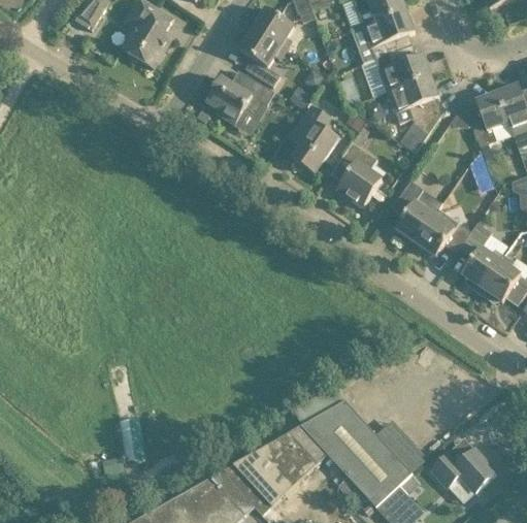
[(86,0),(71,17),(91,29),(108,1),(106,0),(86,0)]
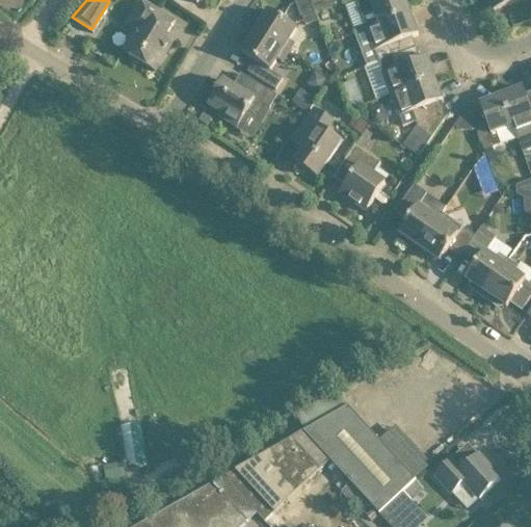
[(174,18),(145,0),(138,0),(126,20),(136,26),(123,48),(154,68),(174,36),(165,32),(174,18)]
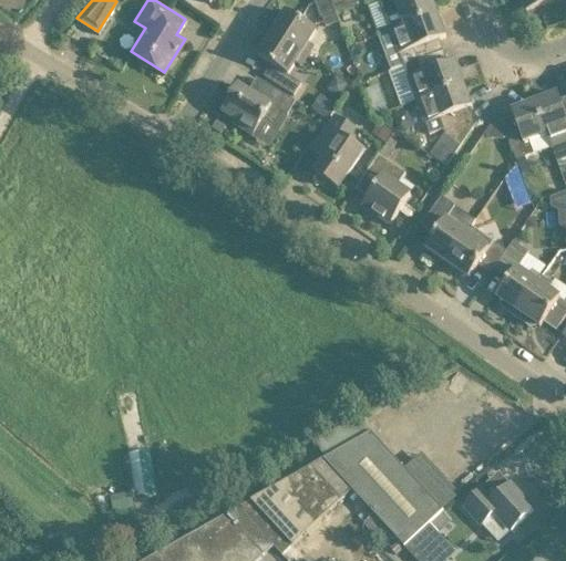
[(333,10),(333,9),(330,0),(314,0),(319,14),(333,10)]
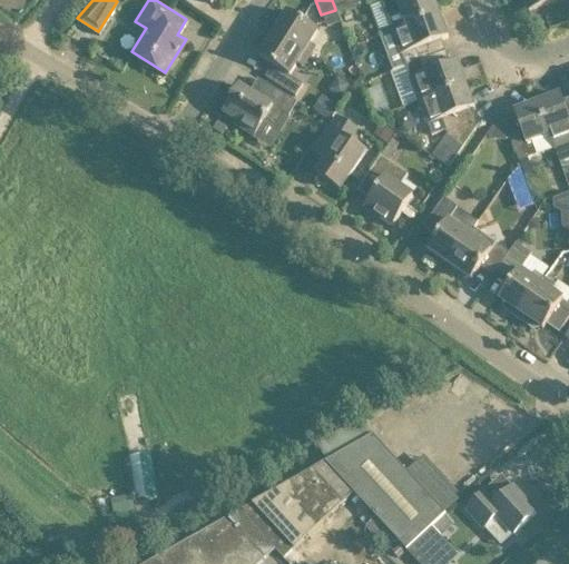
[(332,0),(335,9),(347,3),(346,0),(332,0)]
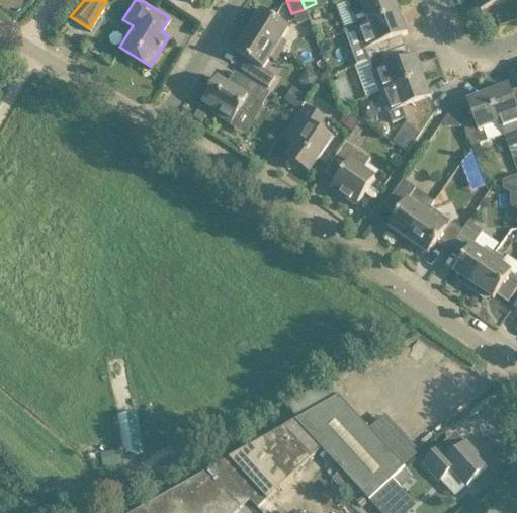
[(346,0),(356,24),(368,20),(398,9),(395,0),(346,0)]
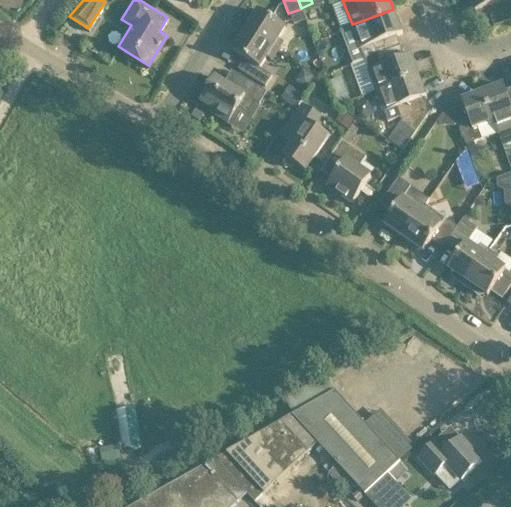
[(468,0),(469,3),(472,2),(477,15),(489,11),(494,9),(492,2),(497,0),(468,0)]
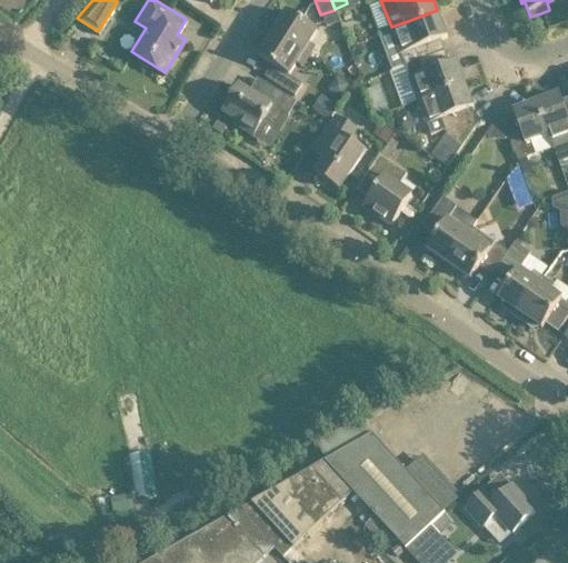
[(287,8),(272,31),(307,53),(314,43),(308,40),(316,27),(287,8)]
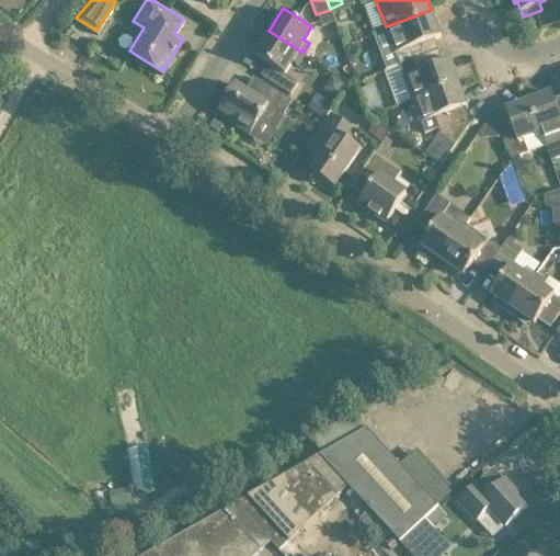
[(399,22),(386,26),(399,61),(438,47),(434,35),(440,33),(431,10),(399,22)]
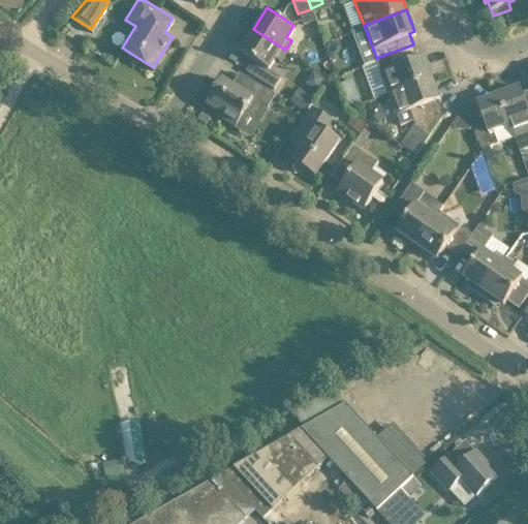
[(279,59),(285,50),(253,29),(240,50),(252,58),(245,68),(262,80),(273,86),(280,74),(268,67),(275,56),(279,59)]
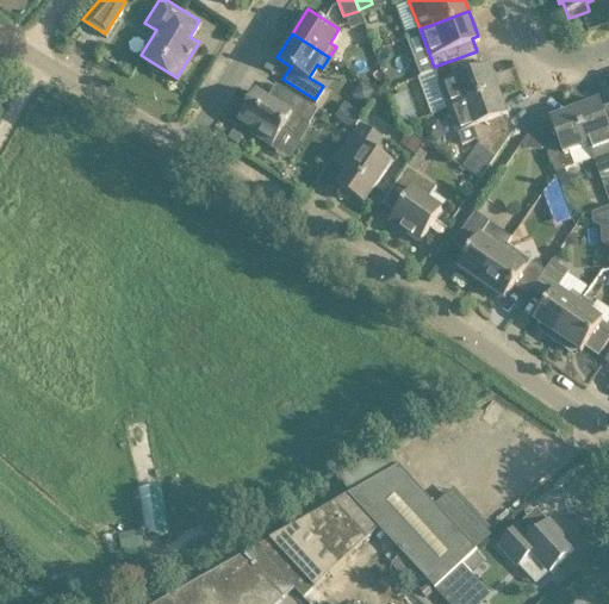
[(436,80),(446,105),(497,86),(488,61),(482,63),(477,51),(434,67),(439,79),(436,80)]
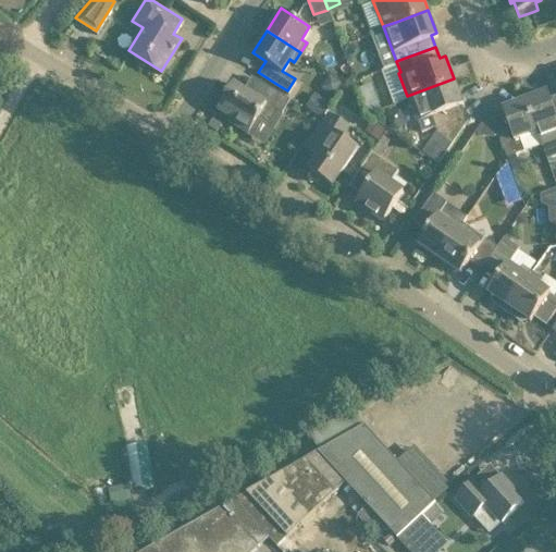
[(362,73),(369,94),(387,87),(381,66),(362,73)]
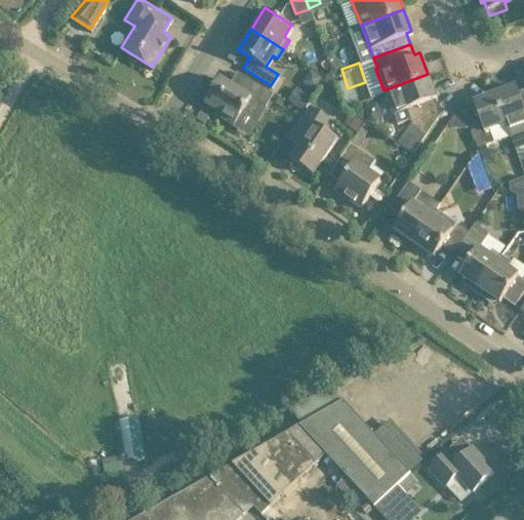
[(244,74),(236,86),(218,75),(203,101),(215,108),(213,112),(233,123),(242,108),(253,114),(260,102),(265,105),(273,91),(244,74)]
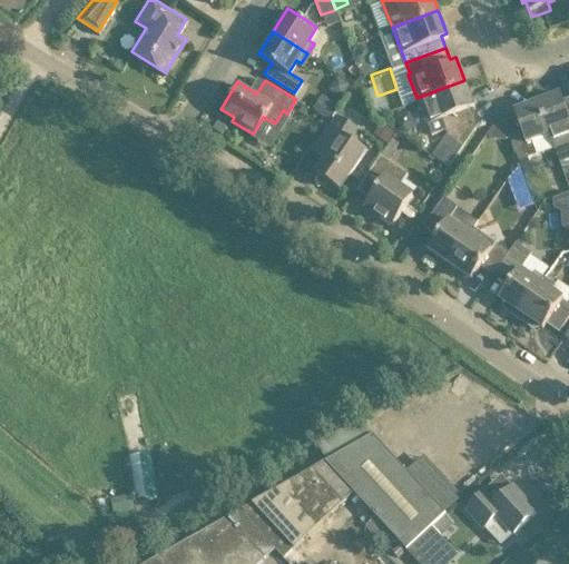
[(432,92),(417,98),(425,124),(427,122),(430,131),(444,127),(448,135),(435,154),(448,164),(461,145),(474,126),(467,106),(473,104),(464,80),(432,92)]
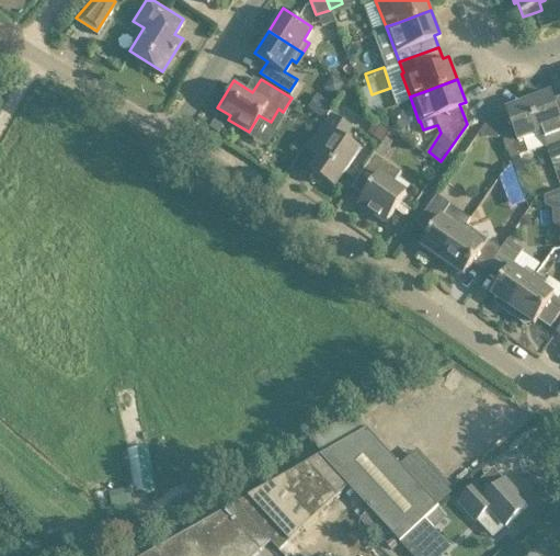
[(550,89),(527,97),(540,131),(545,144),(550,156),(559,151),(559,91),(553,94),(550,89)]
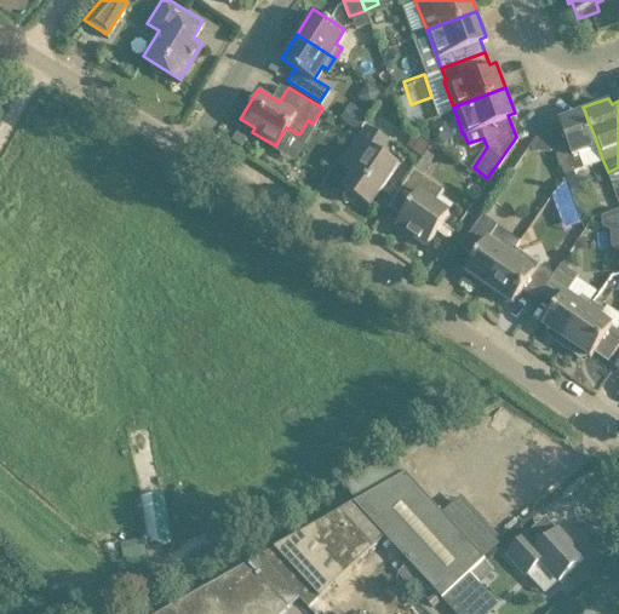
[(354,103),(343,118),(355,126),(365,110),(354,103)]
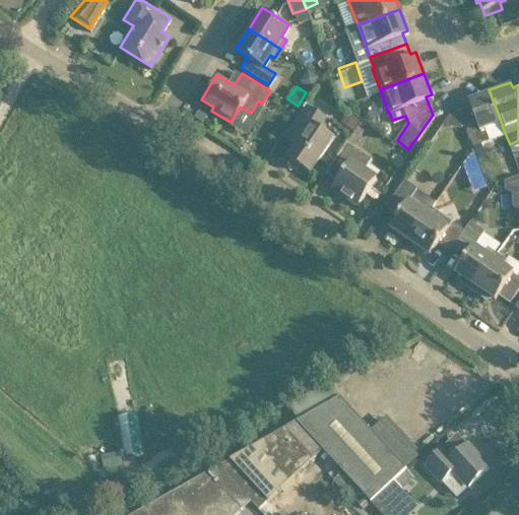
[(469,104),(459,108),(464,122),(472,145),(505,133),(501,121),(489,89),(467,98),(469,104)]
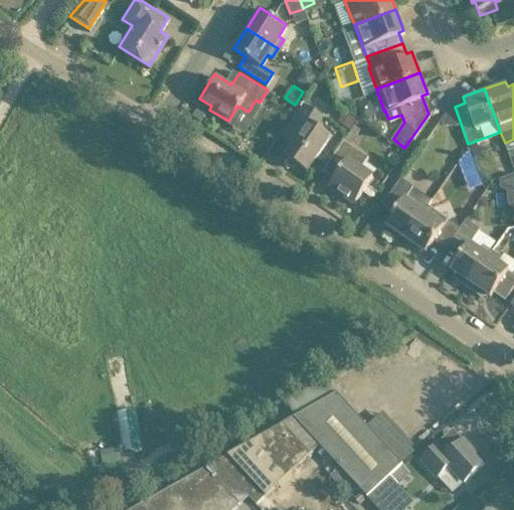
[(455,107),(452,101),(440,120),(444,121),(444,122),(456,124),(456,123),(460,121),(455,107)]
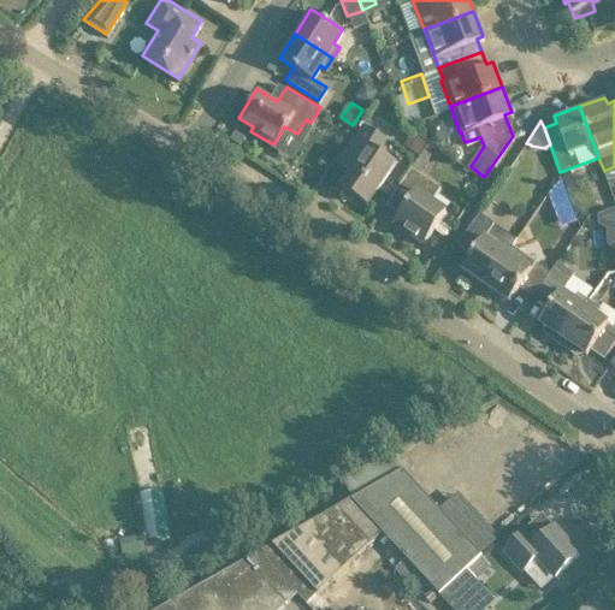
[(391,141),(378,132),(364,123),(352,141),(337,160),(350,170),(341,183),(367,201),(394,161),(383,154),(391,141)]
